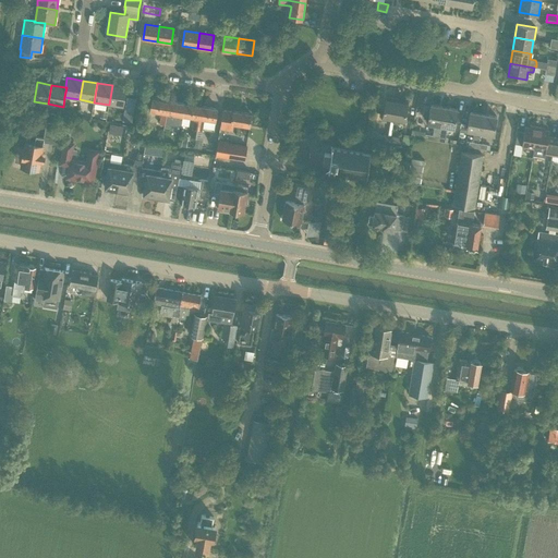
[(123,107),(126,87),(112,85),(109,105),(123,107)]
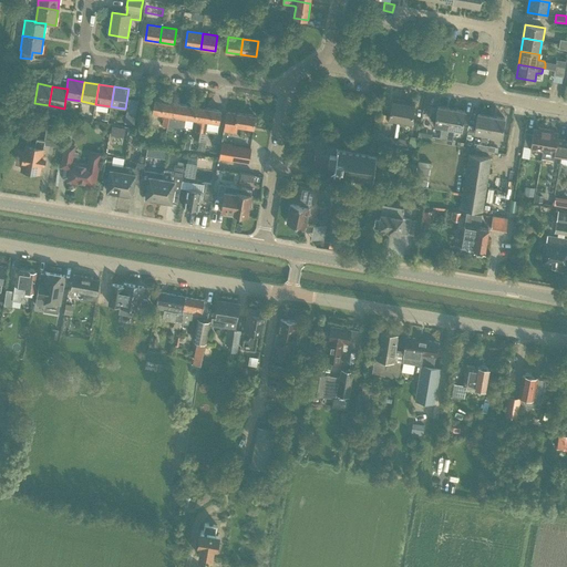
[(130,98),(125,123),(135,124),(138,100),(130,98)]
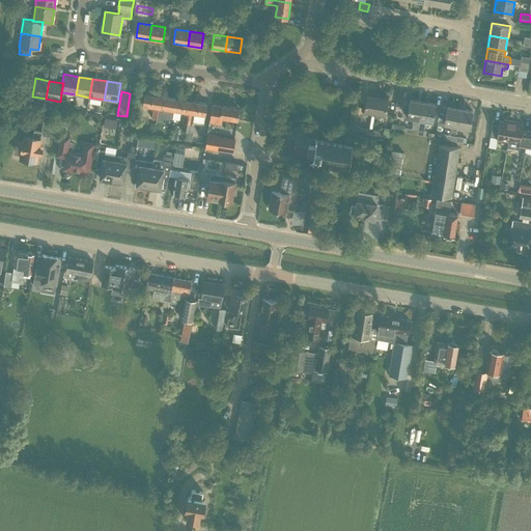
[(375,113),(379,93),(367,91),(364,112),(369,112),(375,113)]
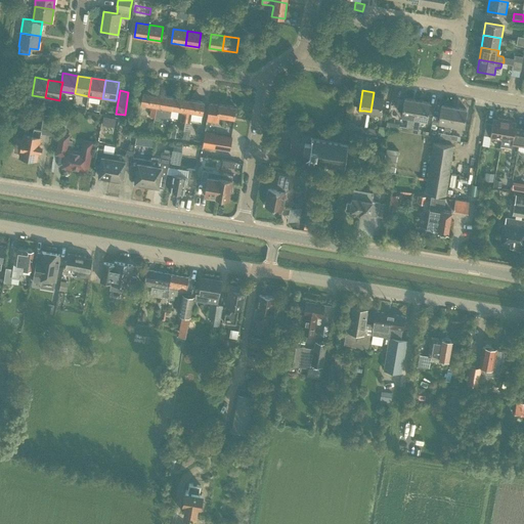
[(159,94),(143,92),(141,103),(154,105),(154,107),(151,107),(150,116),(156,117),(159,94)]
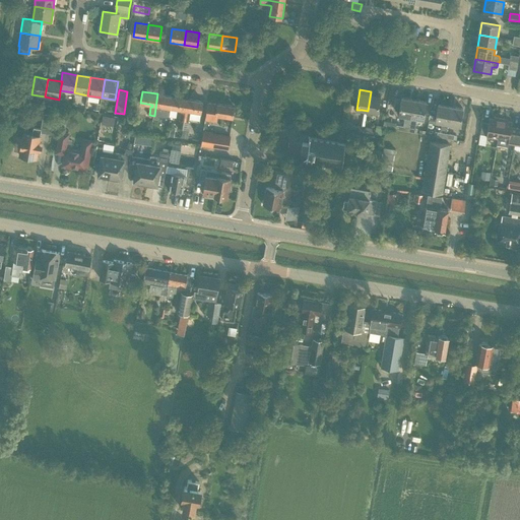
[(378,113),(381,96),(382,93),(371,91),(368,111),(378,113)]
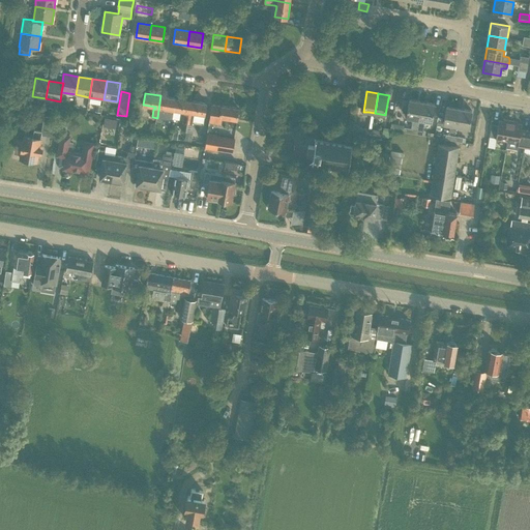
[(160,95),(157,118),(173,120),(174,110),(176,98),(160,95)]
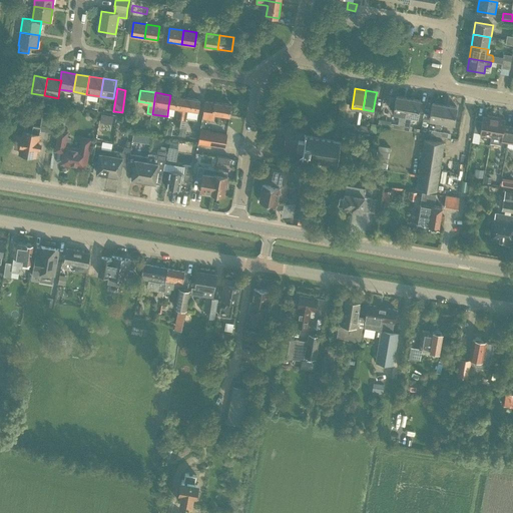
[(170,95),(168,106),(180,108),(180,110),(178,110),(177,118),(175,127),(180,127),(182,119),(185,97),(170,95)]
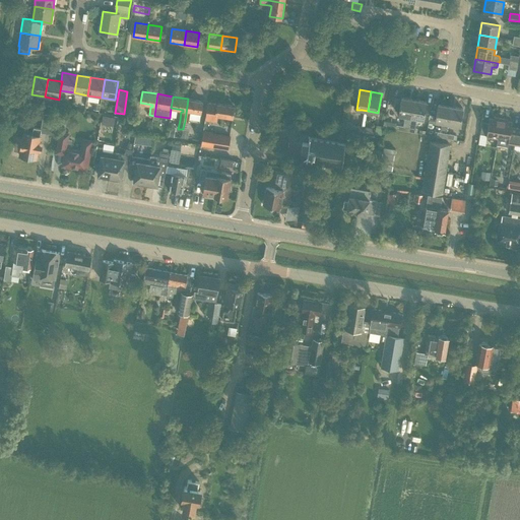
[(409,131),(414,100),(402,98),(399,116),(405,117),(403,126),(397,124),(396,129),(409,131)]
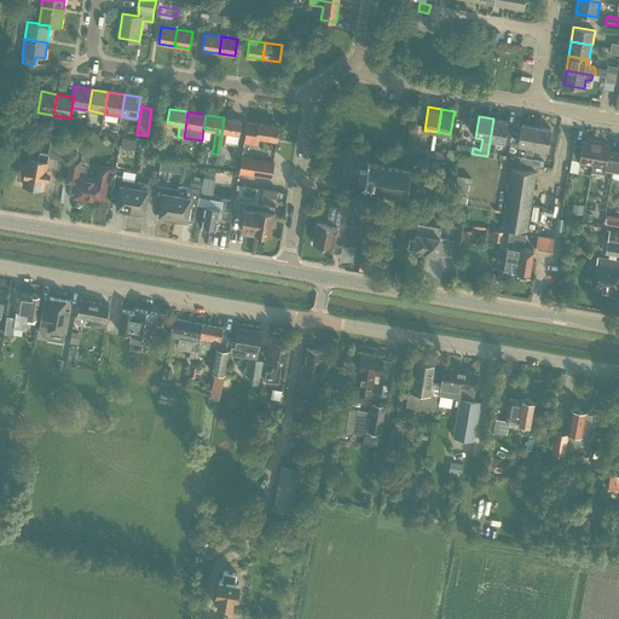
[(224,117),(220,144),(225,145),(226,142),(238,144),(241,134),(242,120),(224,117)]
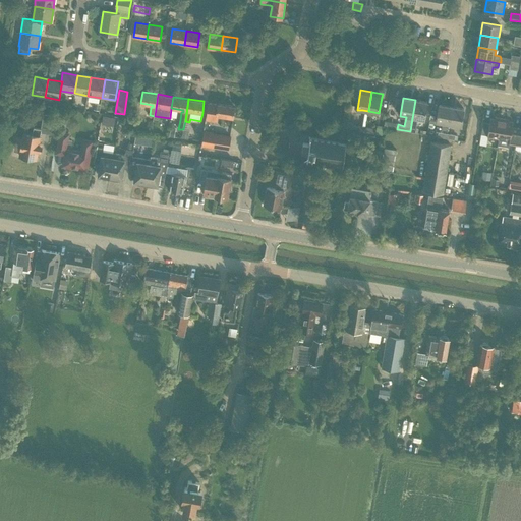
[(424,120),(427,102),(415,100),(410,131),(418,133),(419,128),(416,128),(418,119),(424,120)]
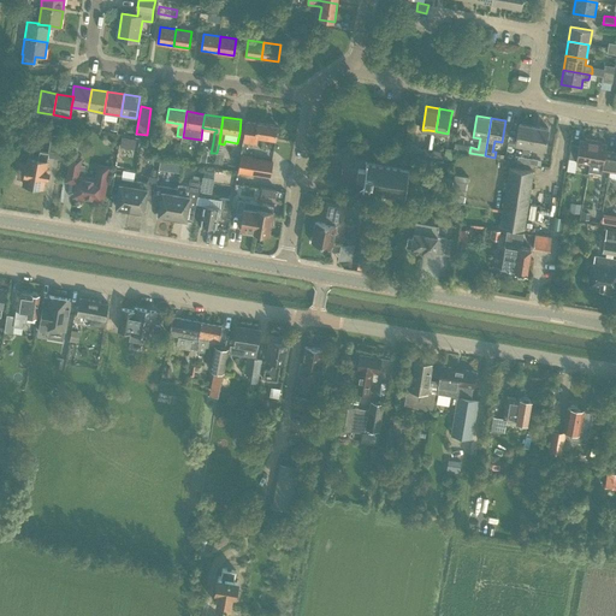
[(248,122),(244,143),(256,146),(258,136),(277,138),(278,125),(260,123),(260,124),(248,122)]
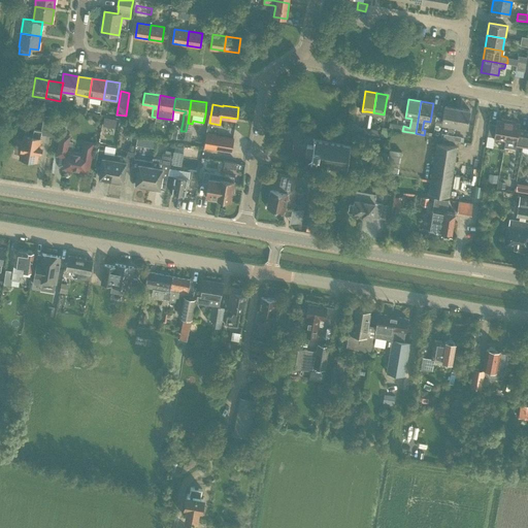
[(403,117),(404,106),(395,105),(393,114),(403,117)]
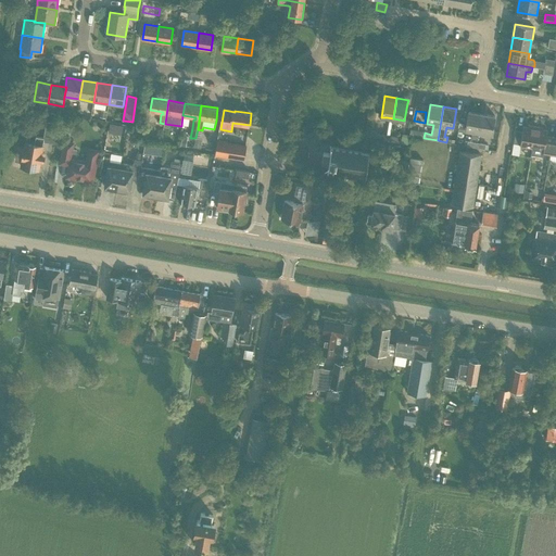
[(479,133),(482,114),(469,112),(466,130),(472,131),(471,138),(478,139),(479,133)]
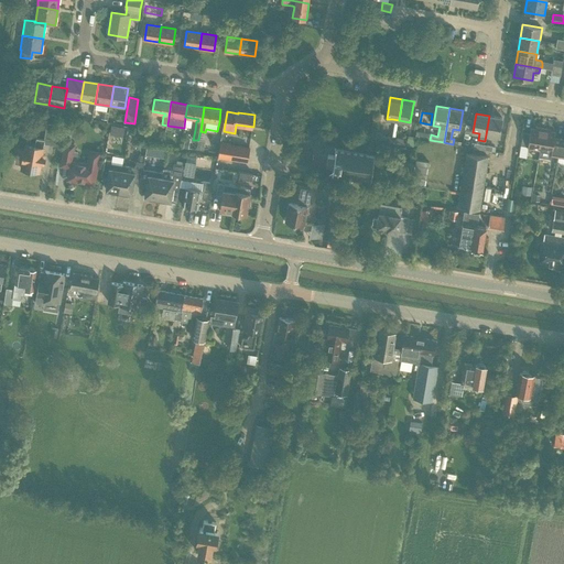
[(499,137),(502,118),(489,116),(486,134),(499,137)]
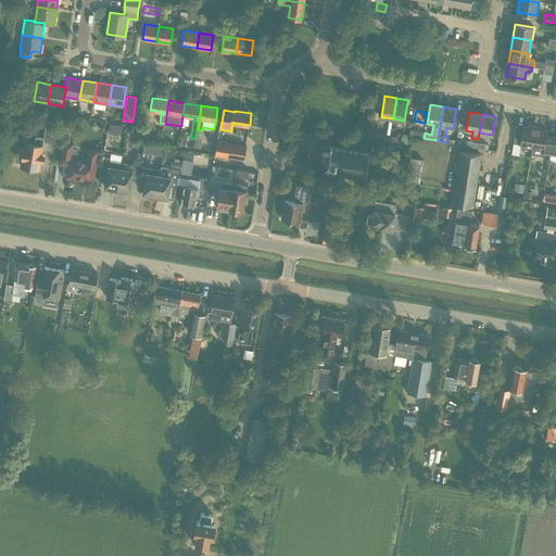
[(55,143),(59,124),(47,122),(45,137),(37,136),(35,143),(26,142),(25,147),(20,146),(17,159),(23,160),(22,165),(39,167),(40,161),(43,161),(45,153),(42,152),(43,141),(55,143)]
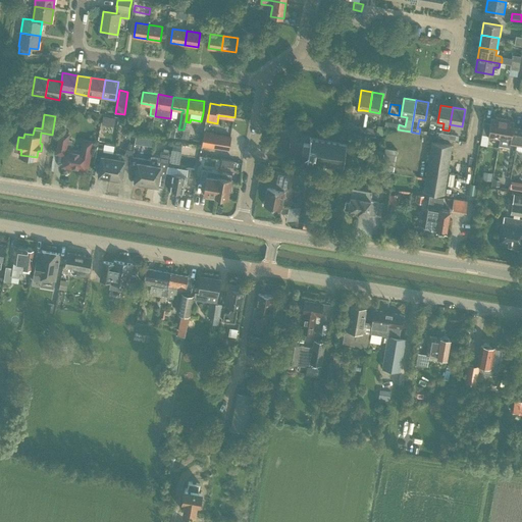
[(103,121),(103,123),(115,125),(116,117),(110,116),(104,115),(103,121)]
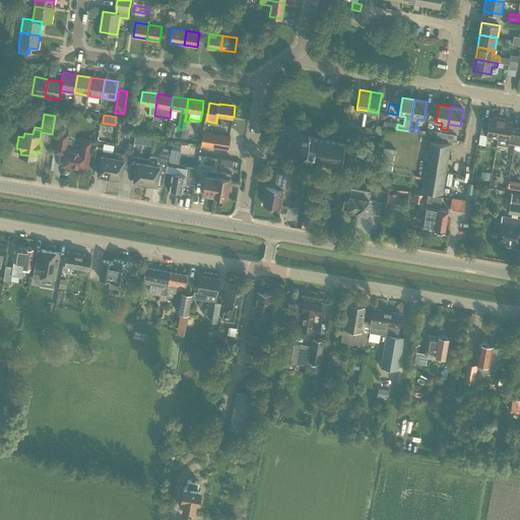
[(502,118),(501,118),(494,117),(494,119),(490,118),(489,123),(482,122),(480,134),(486,135),(486,136),(498,138),(502,118)]
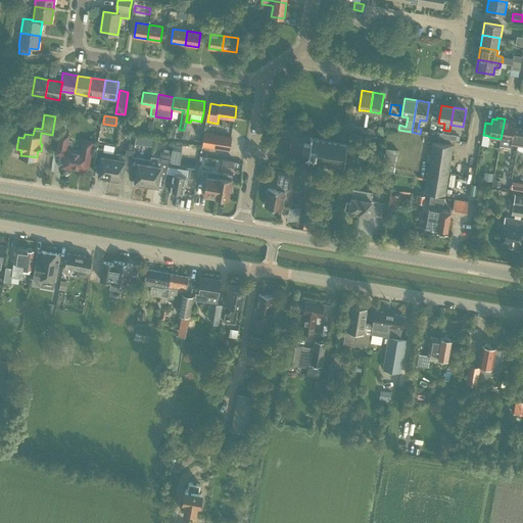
[(518,145),(521,129),(515,128),(516,123),(511,122),(511,120),(505,119),(501,139),(500,145),(511,147),(512,144),(518,145)]
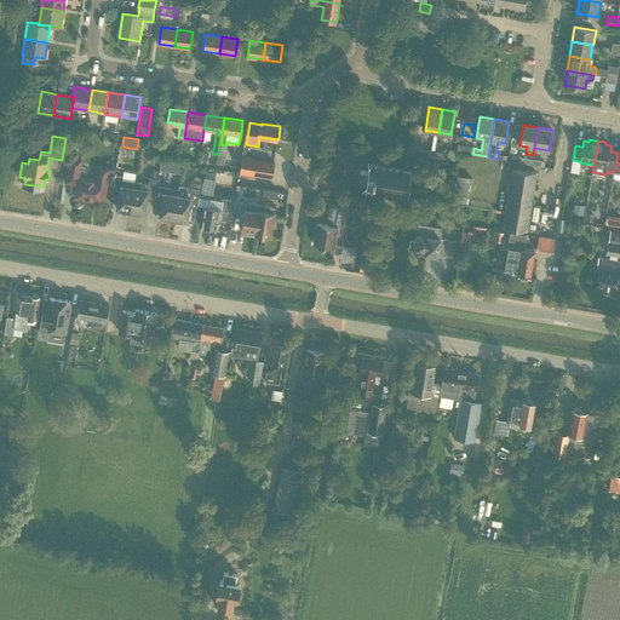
[(435,150),(428,149),(422,148),(418,144),(414,144),(413,153),(426,155),(434,156),(435,150)]
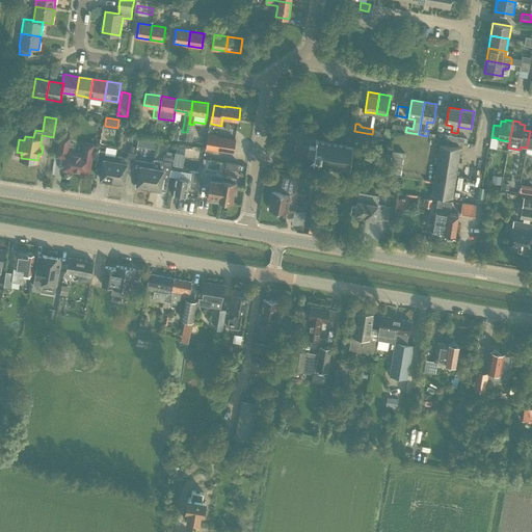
[(386,130),(384,137),(391,138),(393,131),(386,130)]
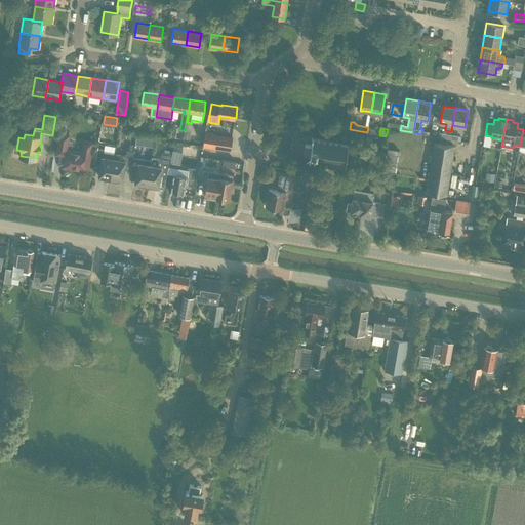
[(185,130),(184,138),(191,139),(192,132),(185,130)]
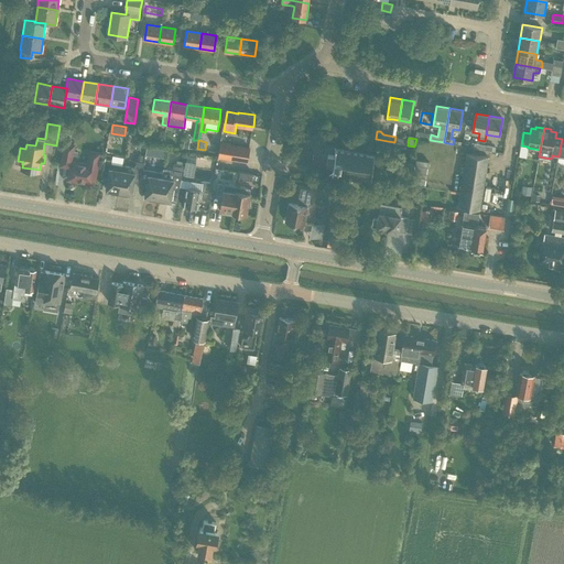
[(86,182),(95,184),(100,152),(91,151),(88,164),(77,162),(78,152),(75,151),(76,144),(65,143),(62,165),(71,167),(68,180),(78,181),(79,182),(84,183),(86,182)]
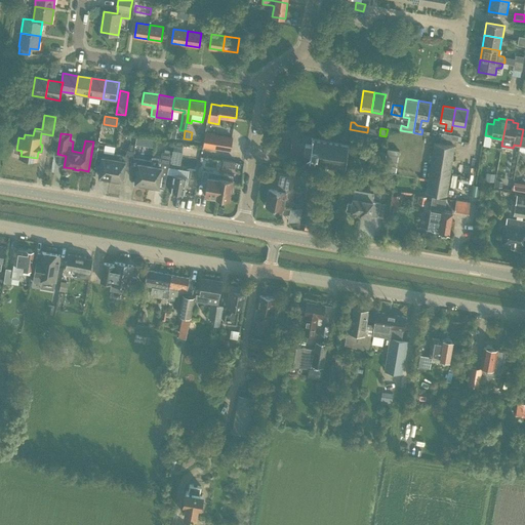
[(205,133),(203,147),(213,148),(230,151),(232,137),(215,135),(205,133)]
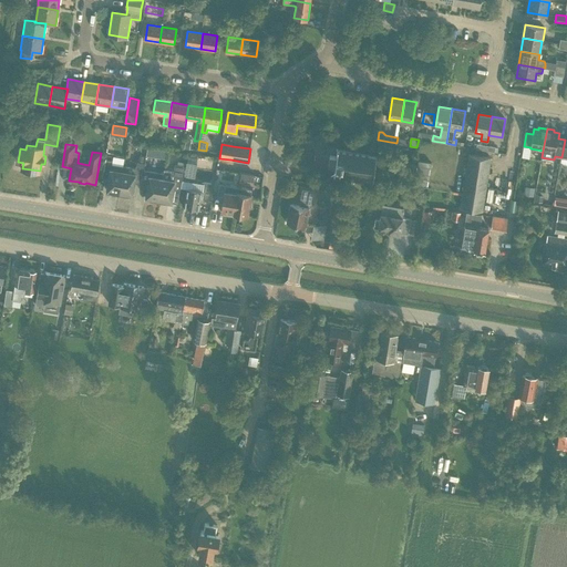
[(166,158),(167,150),(148,146),(147,155),(166,158)]
